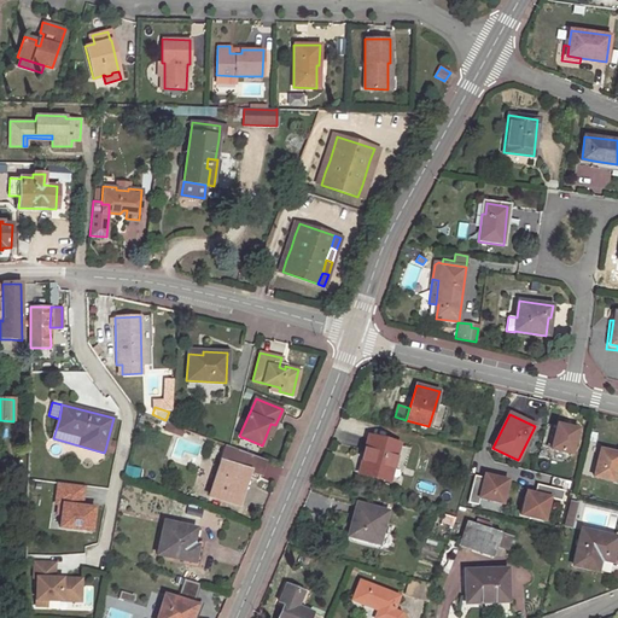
[(169,426),(165,425),(163,432),(179,437),(181,431),(169,426)]
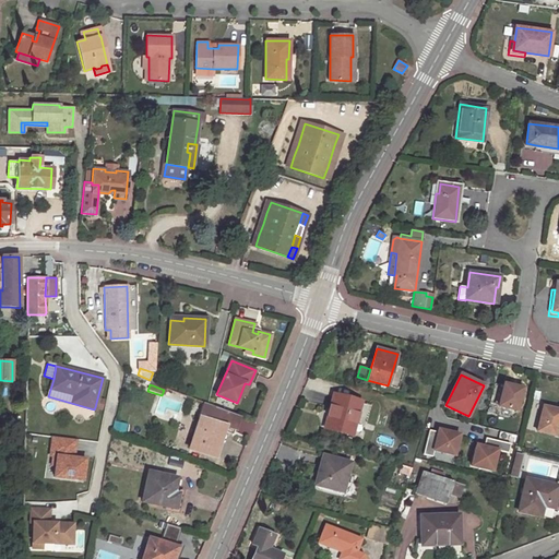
[(523,389),(504,385),(500,406),(518,411),(523,389)]
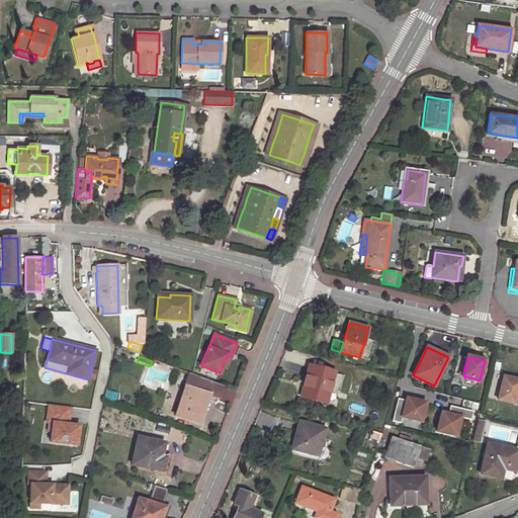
[(200,365),(198,370),(210,374),(212,370),(200,365)]
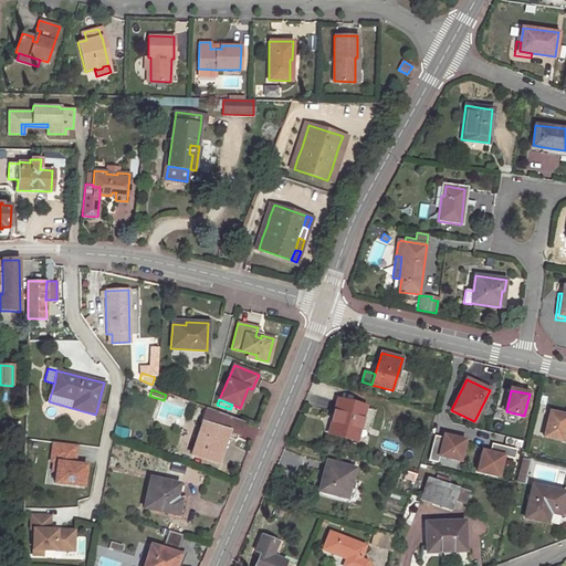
[(337,399),(327,433),(356,441),(366,407),(337,399)]
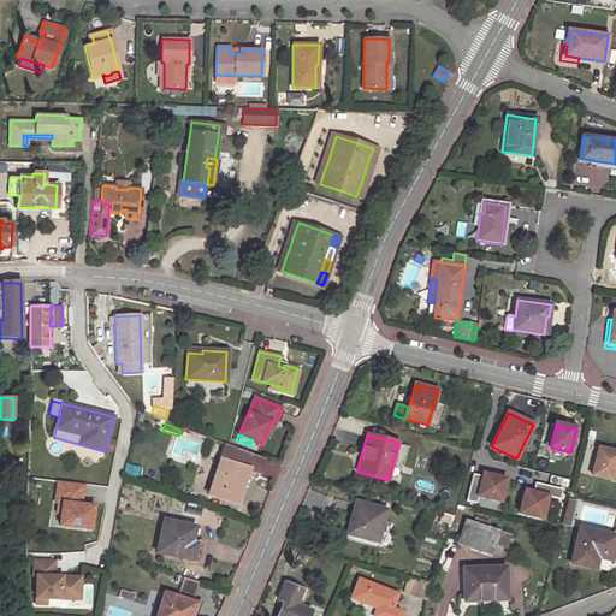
[(261,458),(225,445),(208,496),(234,504),(241,483),(242,483),(244,475),(255,478),(261,458)]
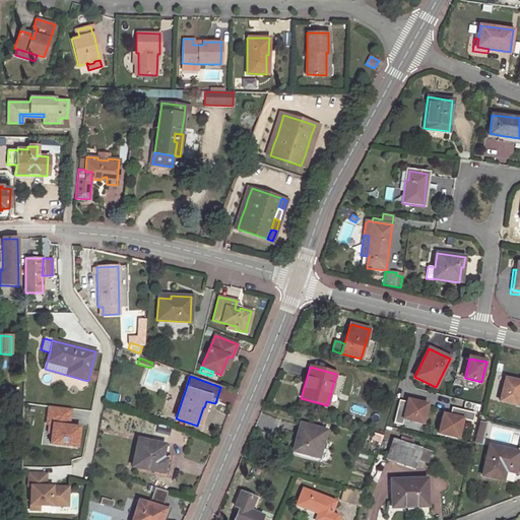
[(514,404),(519,382),(506,378),(500,400),(514,404)]
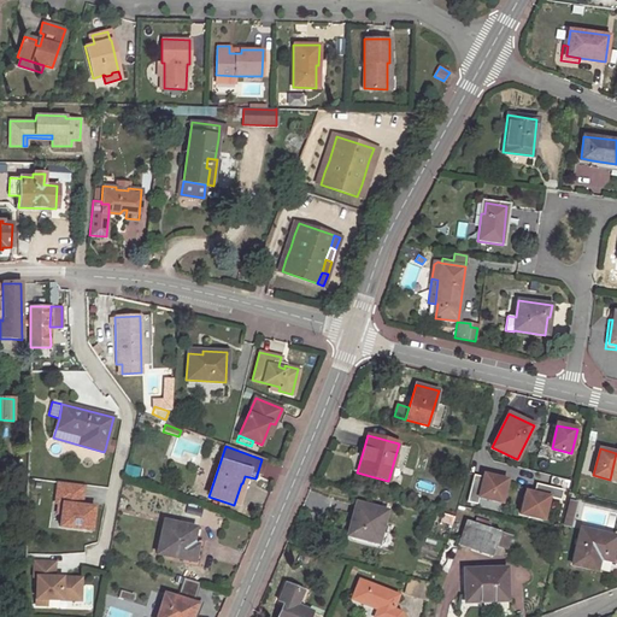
[(501,504),(507,481),(483,475),(483,479),(474,476),(468,503),(477,505),(479,498),(501,504)]
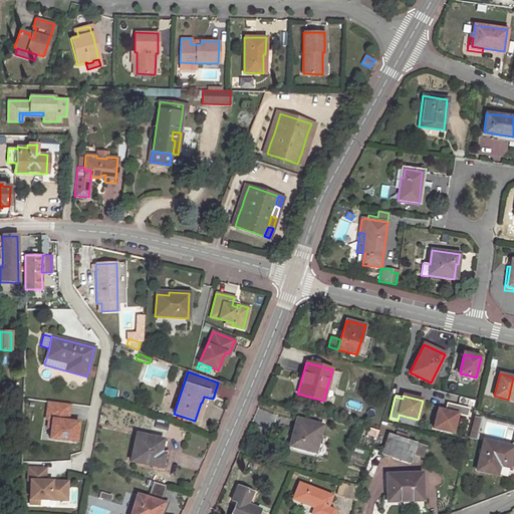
[(68,405),(47,402),(45,419),(47,419),(46,428),(49,428),(48,439),(74,442),(77,423),(66,422),(61,421),(64,419),(66,419),(68,405)]
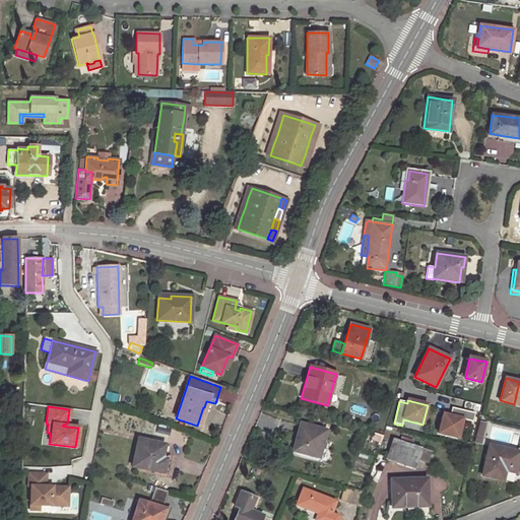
[(451,415),(444,414),(440,434),(459,438),(463,419),(473,421),(475,413),(452,408),(451,415)]
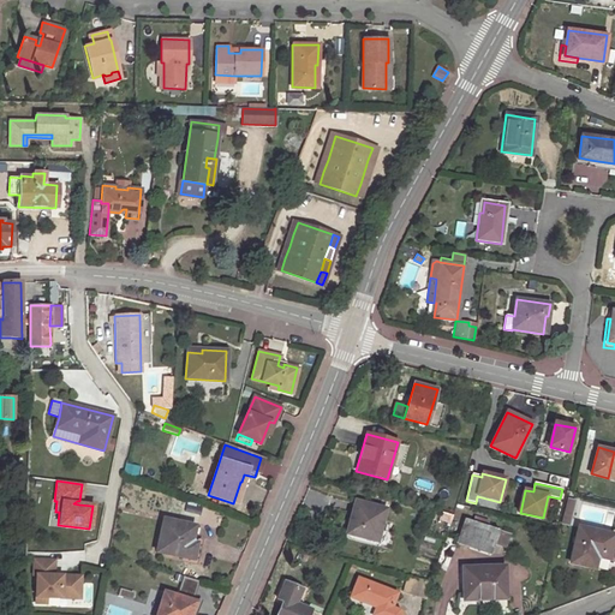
[(386,508),(354,501),(346,532),(352,535),(377,542),(376,545),(389,549),(393,533),(381,530),(386,508)]
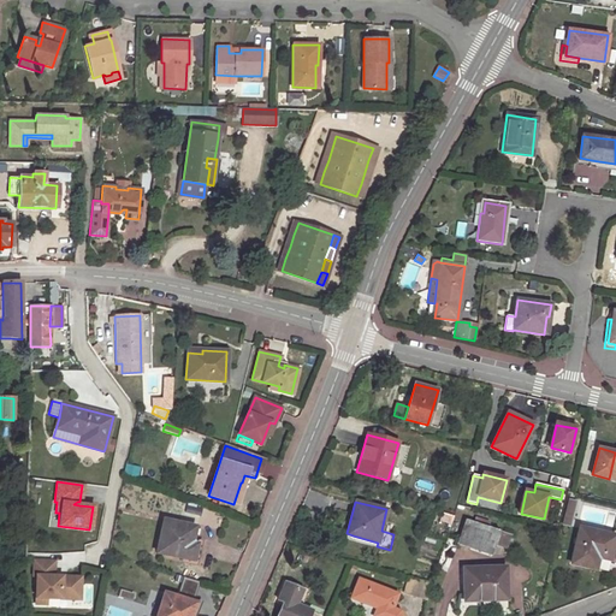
[(575,505),(569,504),(563,523),(570,525),(575,505)]
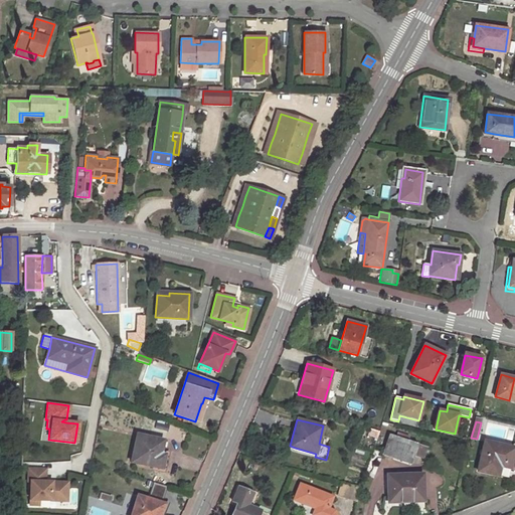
[(169,426),(157,422),(155,428),(167,432),(169,426)]
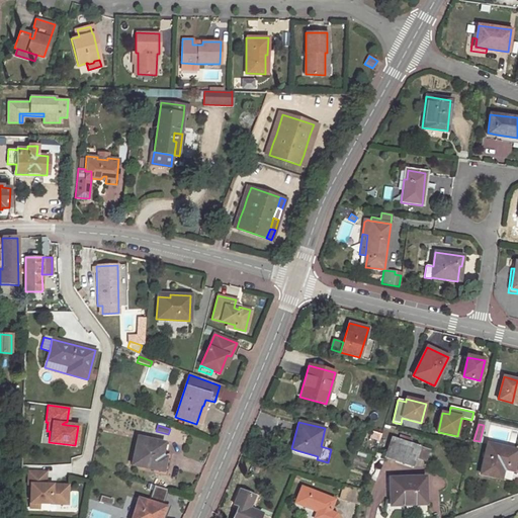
[(415,457),(419,446),(409,443),(412,435),(401,432),(398,440),(392,438),(385,455),(413,464),(415,457)]
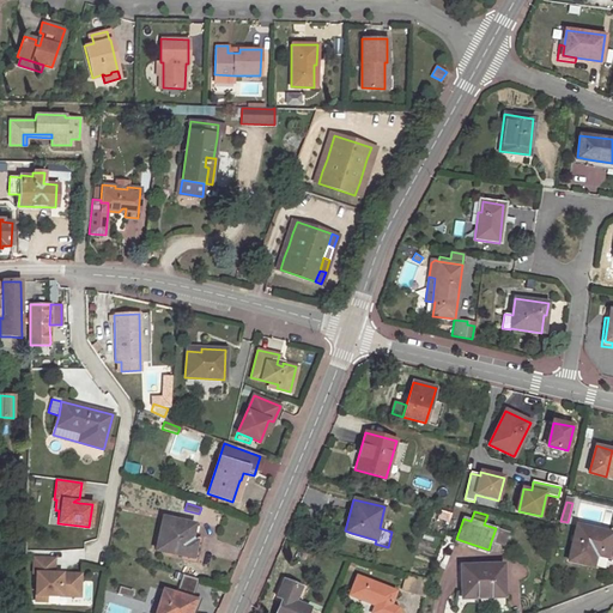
[(193,525),(162,519),(155,550),(193,558),(196,541),(190,540),(193,525)]
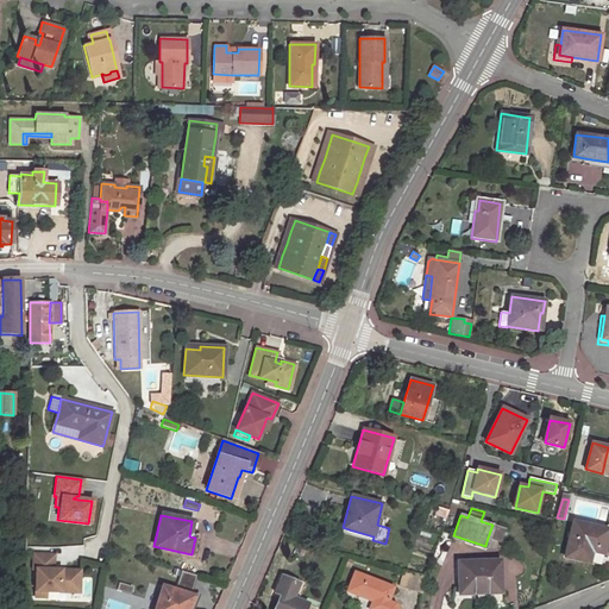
[(608,531),(573,521),(565,557),(589,563),(591,552),(603,554),(608,531)]
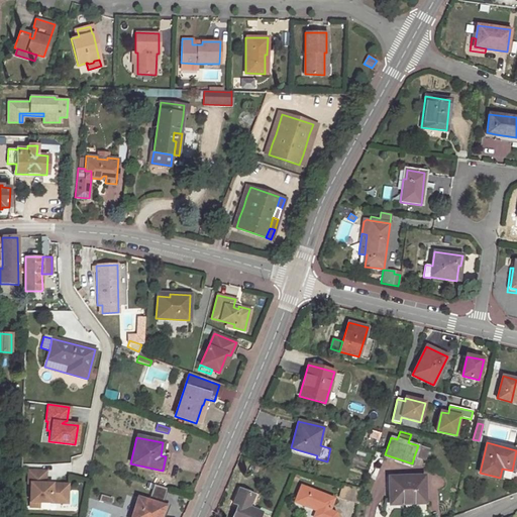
[(428,449),(418,445),(414,456),(424,460),(428,449)]
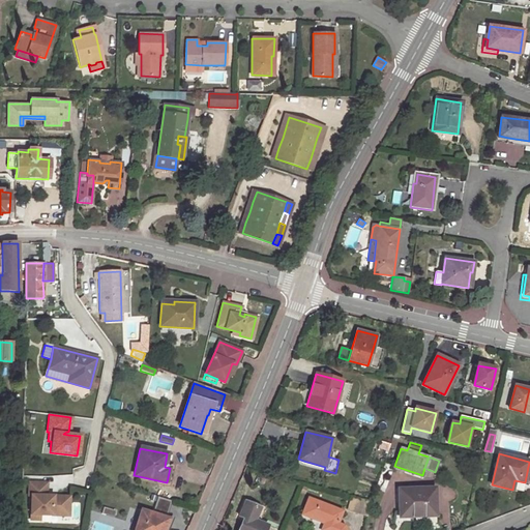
[(302,465),(324,470),(325,467),(303,461),(302,465)]
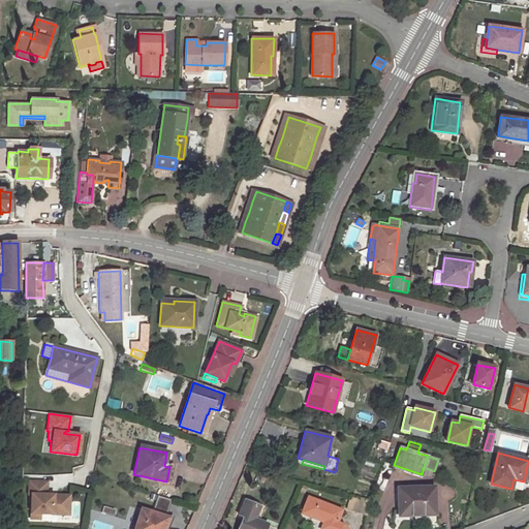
[(45,483),(28,481),(27,495),(30,495),(29,519),(38,520),(38,515),(67,516),(68,497),(52,496),(52,498),(47,498),(47,496),(44,495),(45,483)]
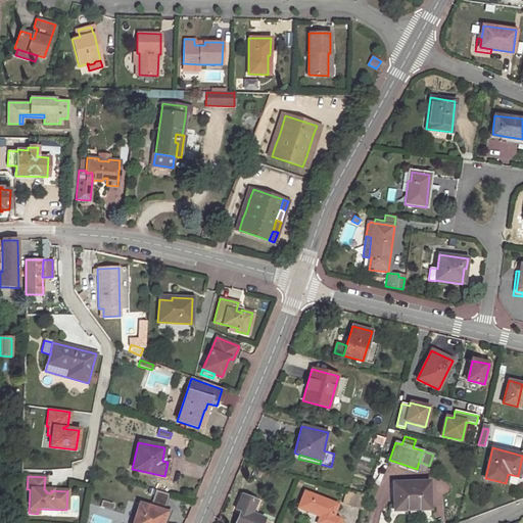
[(429,509),(428,482),(393,483),(394,511),(429,509)]
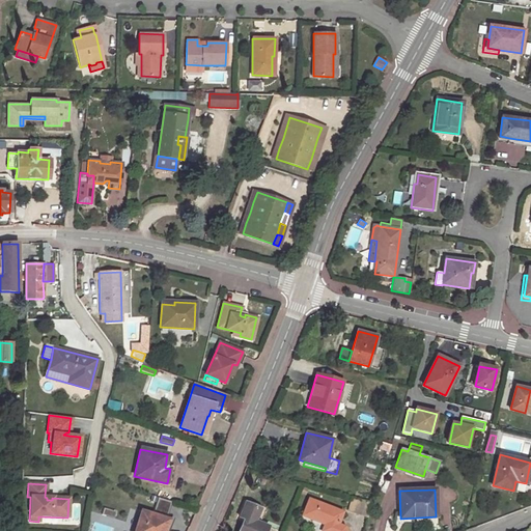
[(369,502),(352,498),(347,510),(365,515),(369,502)]
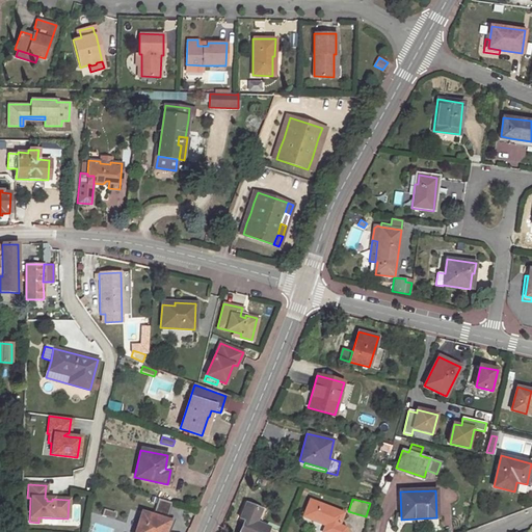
[(156,512),(168,514),(171,503),(159,501),(156,512)]
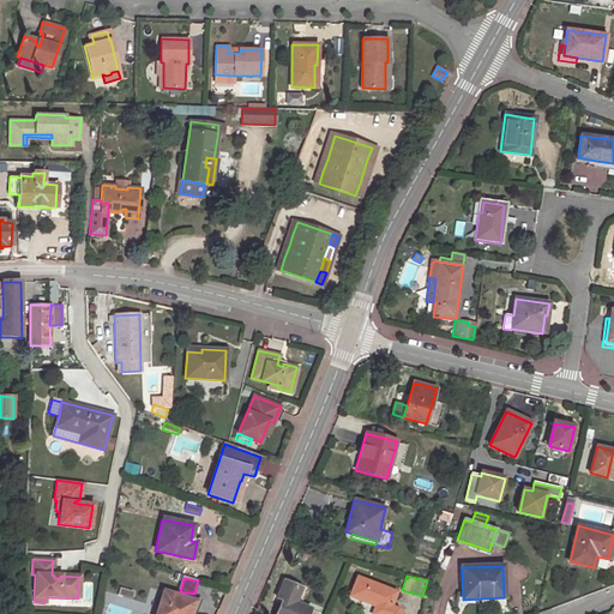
[(396,593),(357,578),(349,597),(374,607),(371,613),(399,613),(398,609),(391,606),(396,593)]
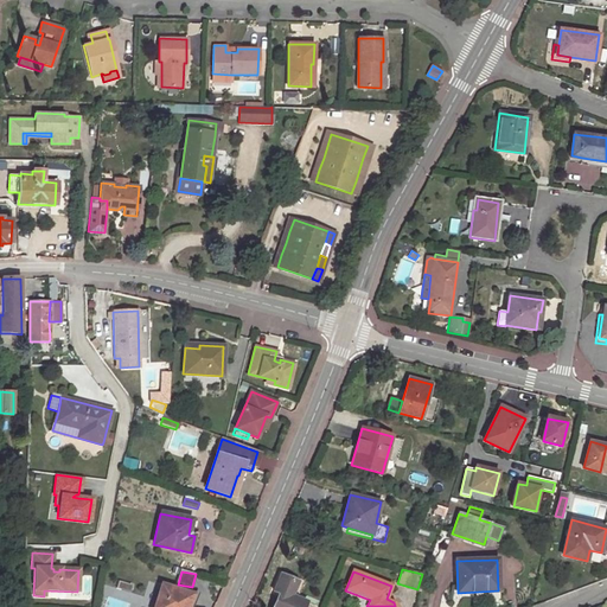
[(296,581),(281,575),(274,590),(280,593),(273,606),(304,606),(306,602),(291,596),(296,581)]
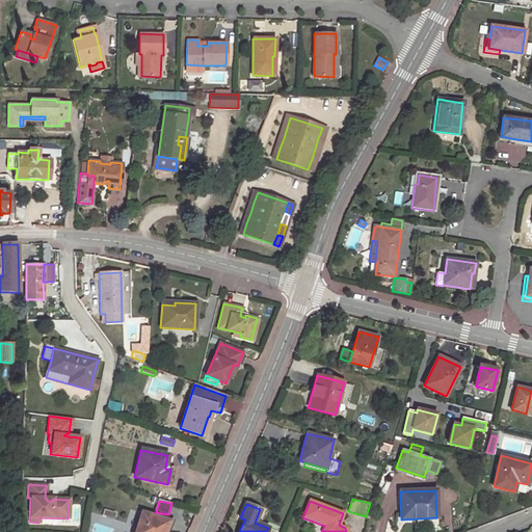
[(164,531),(168,521),(142,512),(139,521),(133,519),(132,523),(138,525),(135,531),(164,531)]
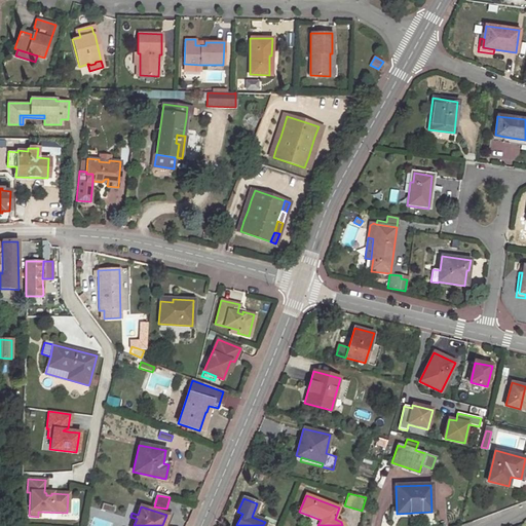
[(126,525),(134,525),(137,519),(130,517),(126,525)]
